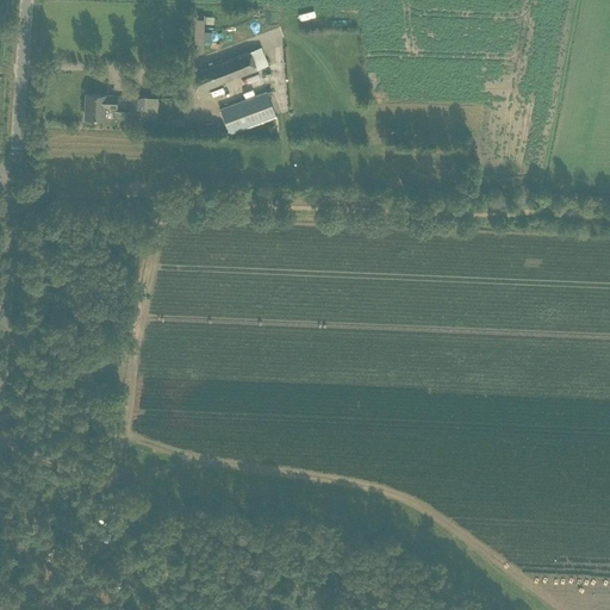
[(206,26),(206,16),(194,17),(195,44),(212,43),(211,26),(206,26)]
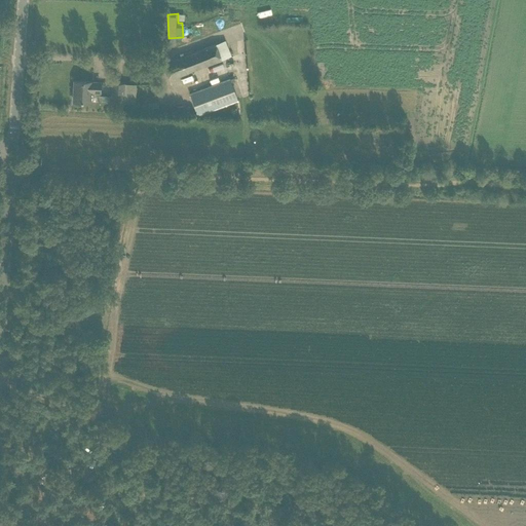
[(216,44),(215,44),(163,64),(170,80),(203,67),(231,57),(225,40),(216,44)]
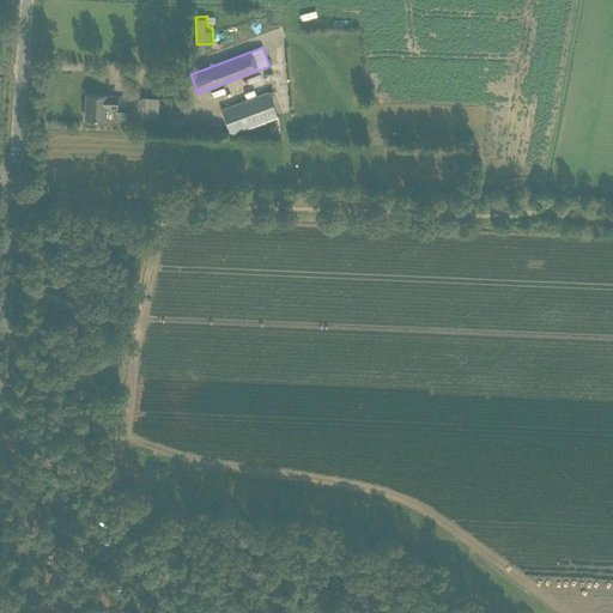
[(267,91),(220,108),(230,134),(277,117),(269,96),(267,92),(267,91)]
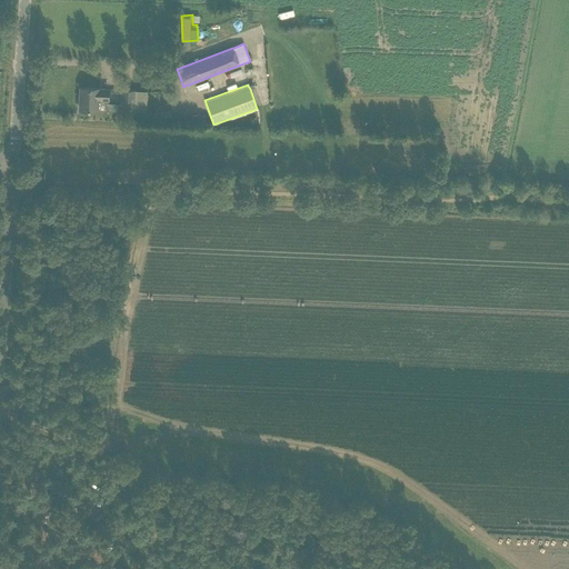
[(108,99),(109,99),(109,89),(80,88),(79,110),(98,110),(135,112),(136,90),(121,89),(120,103),(107,103),(108,99)]
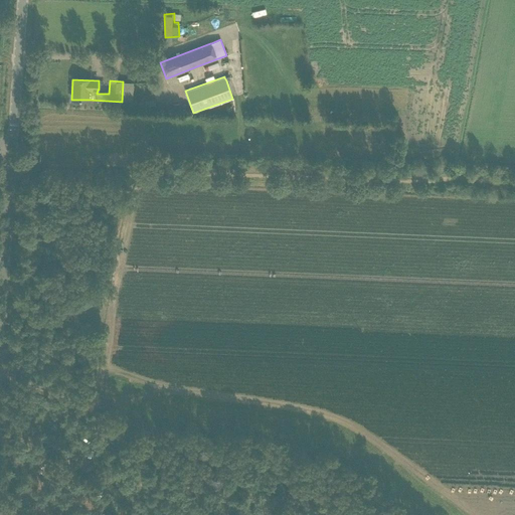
[(225,132),(226,122),(216,122),(215,131),(225,132)]
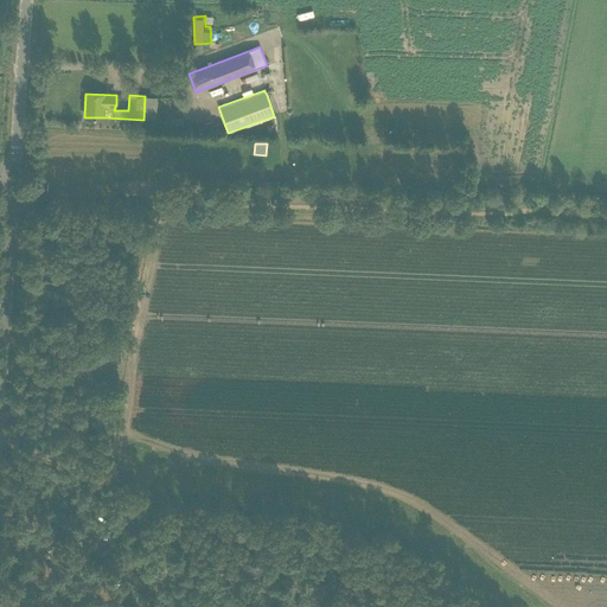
[(337,159),(337,148),(327,147),(326,158),(337,159)]
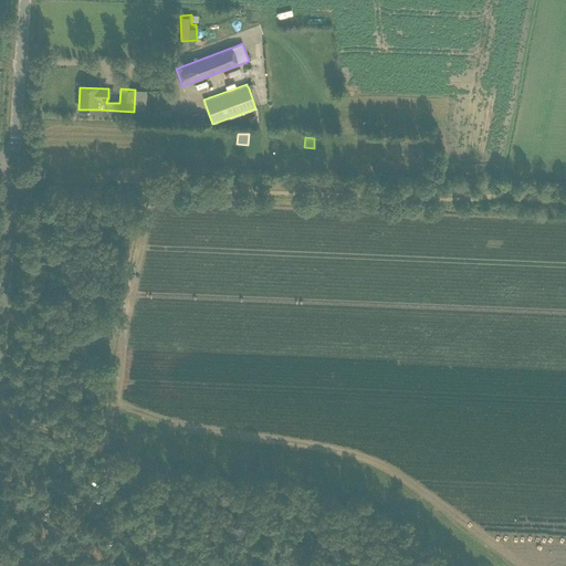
[(285,138),(284,148),(294,149),(294,138),(285,138)]
